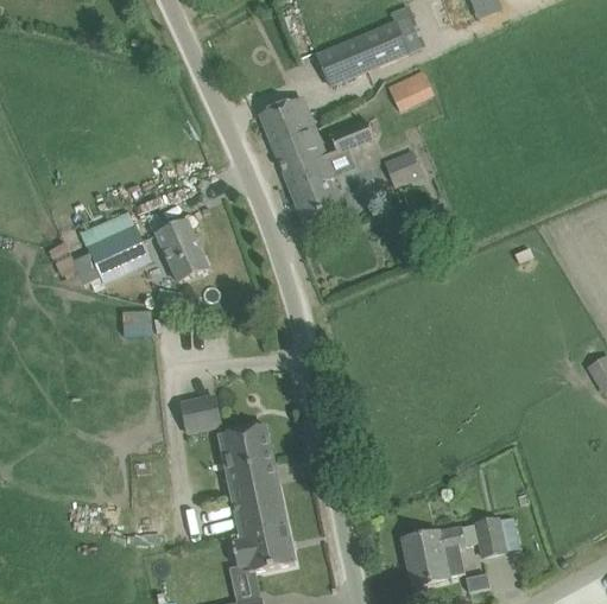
[(330,84),(410,51),(397,21),(317,55),(330,84)]
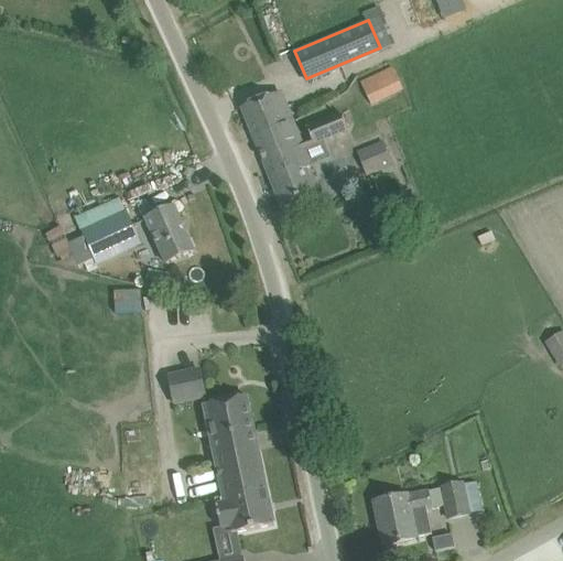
[(359,79),(369,101),(402,87),(391,64),(359,79)]
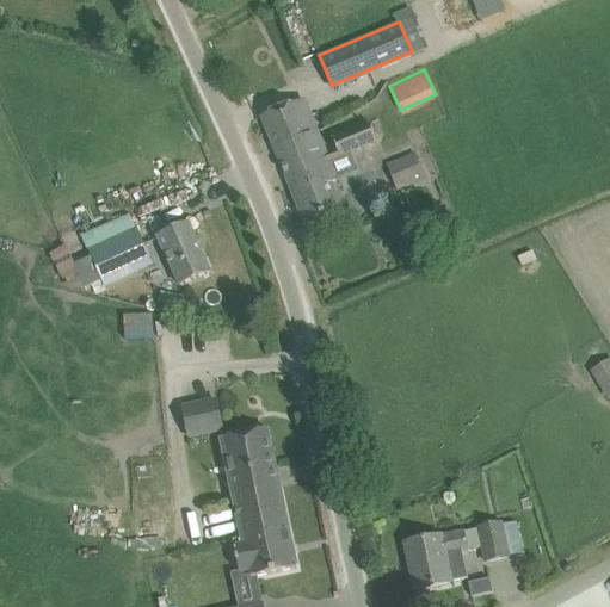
[(301,149),(320,142),(302,98),(260,115),(273,147),(297,138),(301,149)]
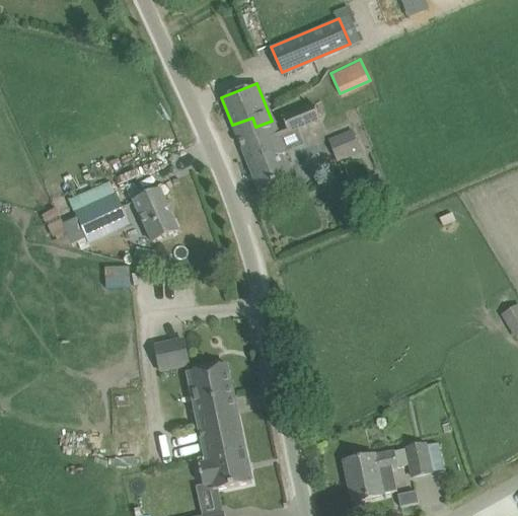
[(259,190),(278,181),(289,177),(279,154),(285,152),(278,136),(319,120),(313,102),(281,116),(285,127),(276,131),(272,121),(255,127),(252,118),(232,125),(259,190)]
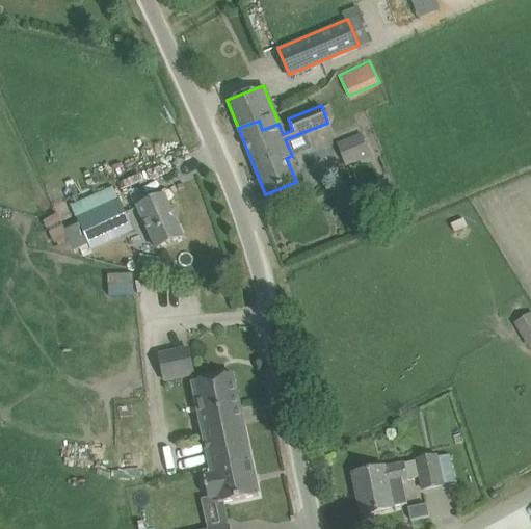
[(361,130),(336,140),(345,164),(370,155),(361,130)]
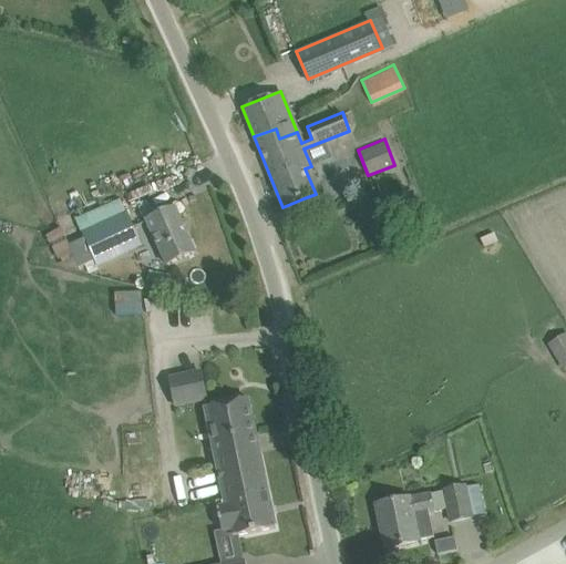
[(165,264),(173,259),(194,250),(174,206),(145,218),(165,264)]
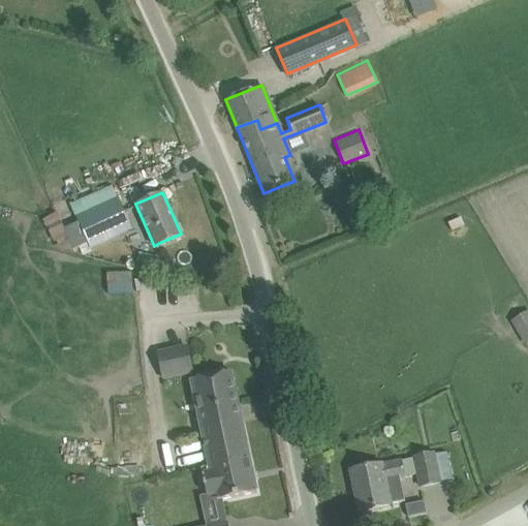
[(129,227),(117,196),(61,221),(56,210),(40,217),(57,247),(59,245),(72,247),(72,249),(80,246),(82,251),(89,248),(88,247),(129,227)]
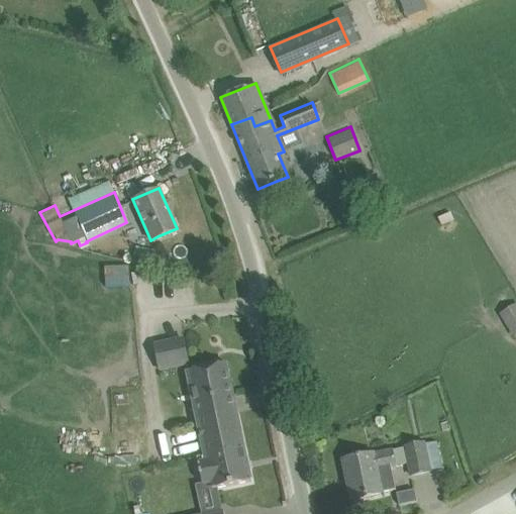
[(515,300),(499,311),(511,334),(515,330),(515,300)]
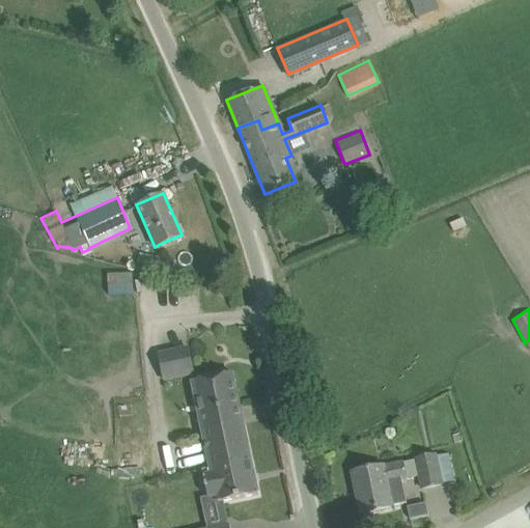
[(164,379),(193,372),(187,345),(158,352),(164,379)]
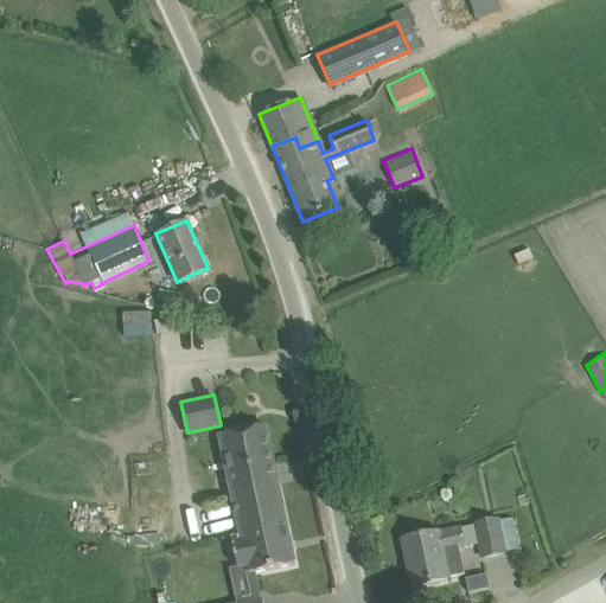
[(285,523),(279,493),(263,424),(218,434),(240,532),(240,533),(285,523)]
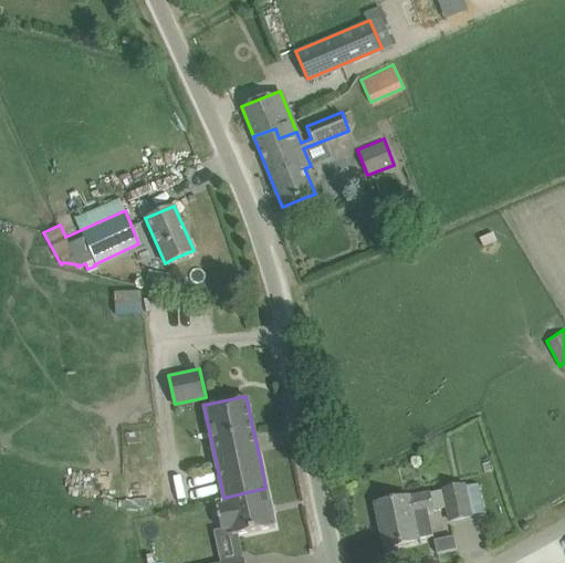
[(149,469),(124,468),(123,496),(148,498),(149,469)]
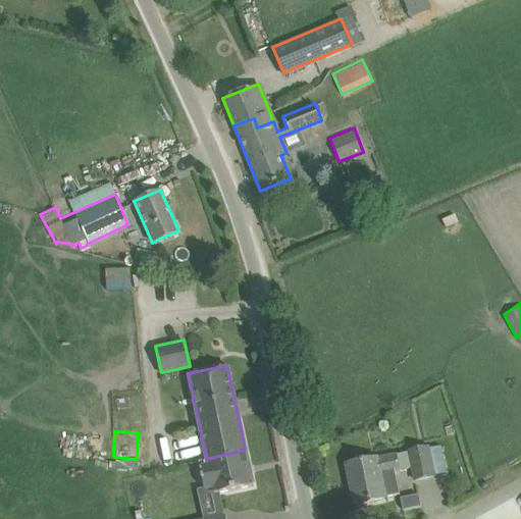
[(433,473),(445,470),(438,444),(427,447),(408,450),(375,457),(346,463),(354,503),(399,492),(394,470),(411,466),(413,478),(433,474),(433,473)]
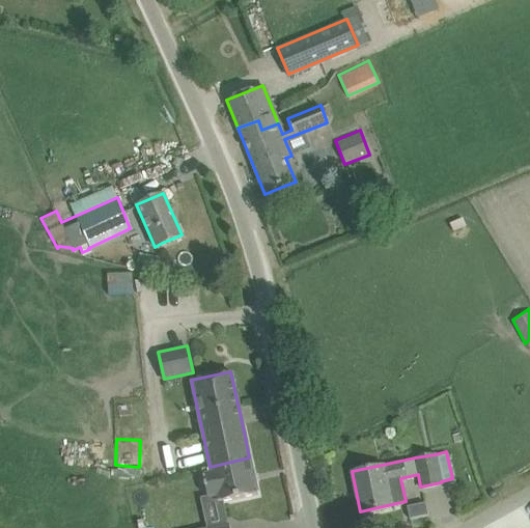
[(210,467),(210,466),(205,467),(206,474),(202,475),(206,496),(216,494),(217,501),(256,493),(249,457),(210,467)]
